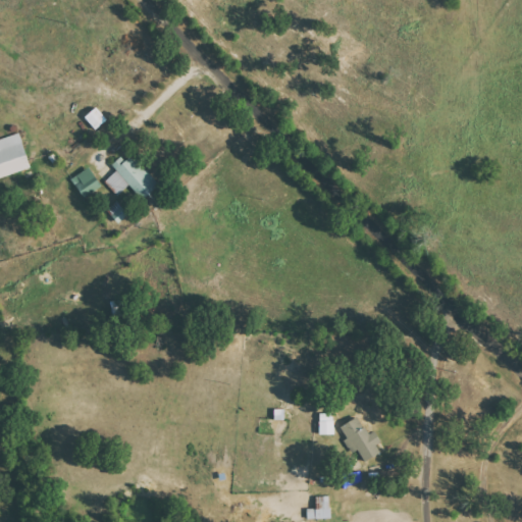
[(0,139),(0,177),(31,168),(20,134),(0,139)]
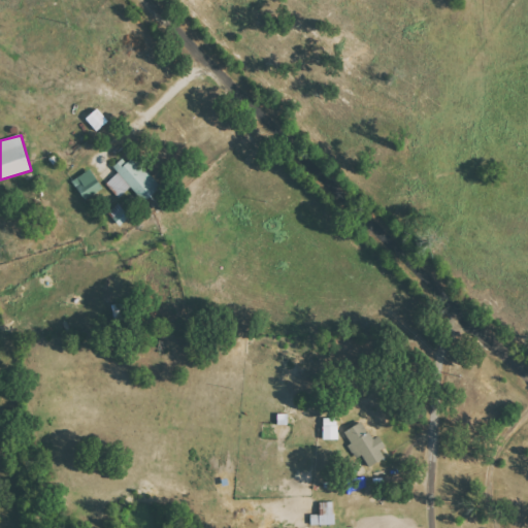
[(131,186),(144,202),(162,187),(135,157),(126,164),(122,160),(113,167),(119,172),(106,183),(119,197),(131,186)]
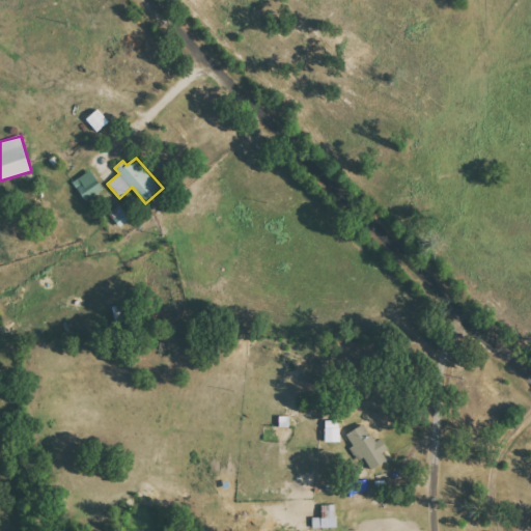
[(74,180),(85,201),(104,191),(92,170),(74,180)]
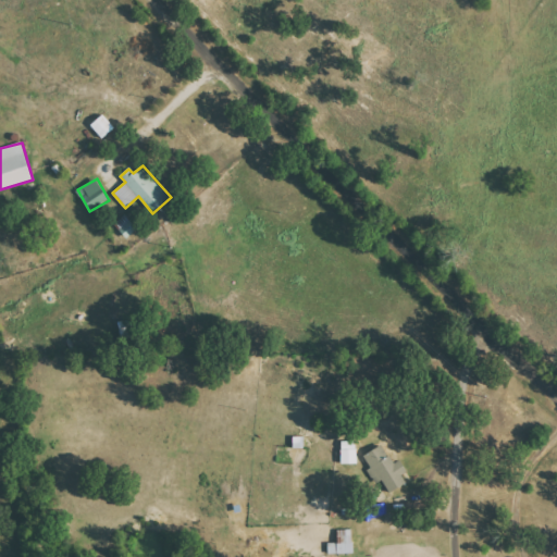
[(114,223),(127,238),(137,229),(125,214),(114,223)]
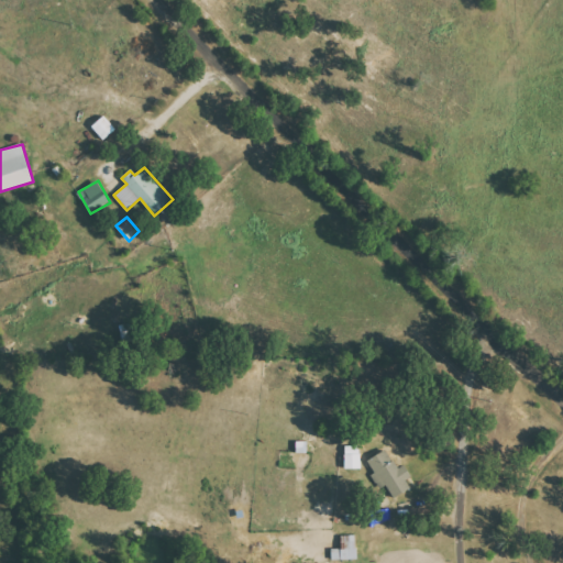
[(394,497),(415,486),(404,465),(398,467),(387,449),(365,461),(383,489),(388,486),(394,497)]
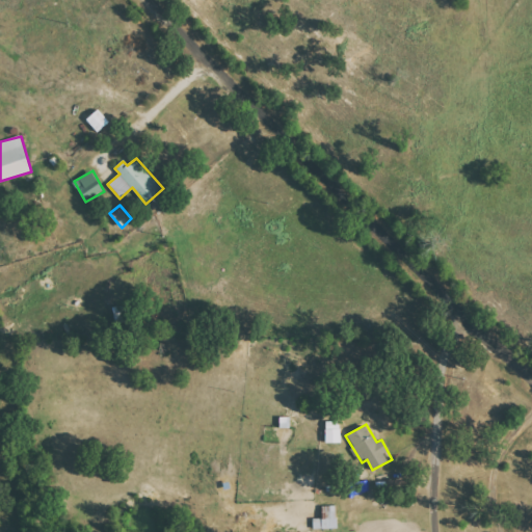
[(323,517),(313,517),(313,528),(338,528),(337,505),(323,505),(323,517)]
